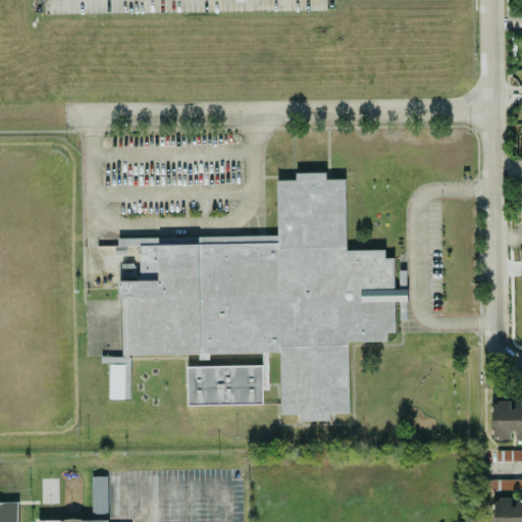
[(281,414),(280,351),(210,353),(210,365),(262,365),(262,404),(188,405),(188,366),(200,365),(200,353),(131,354),(129,297),(123,297),(119,297),(119,288),(119,277),(142,277),(141,243),(278,241),(276,178),(298,177),(297,171),(326,170),(326,176),(347,175),(348,248),(386,247),(386,255),(395,255),(397,332),(387,332),(387,342),(349,343),(350,413),(330,413),(330,419),(301,419),(301,414),(281,414)]
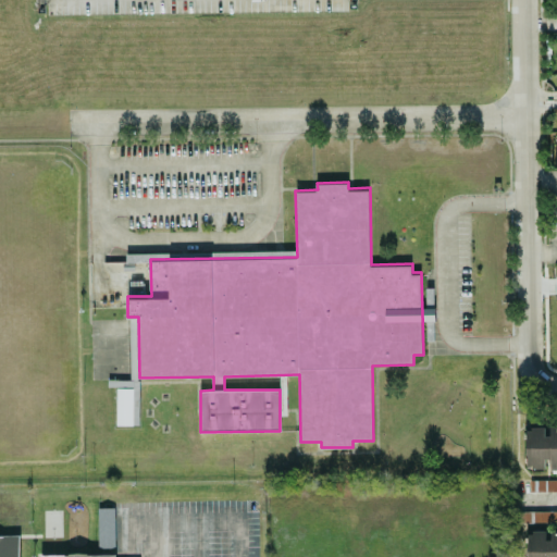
[(556,470),(556,425),(549,426),(551,435),(544,435),(544,428),(524,429),(525,469),(545,468),(544,460),(549,460),(549,470),(556,470)]
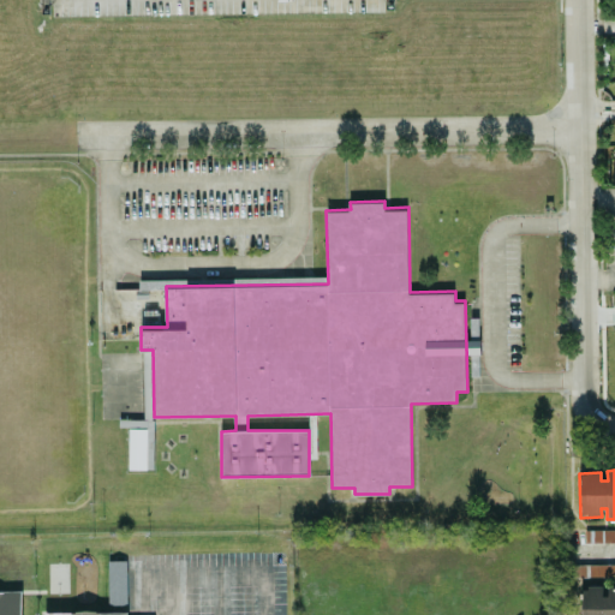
[(585,543),(614,542),(614,530),(584,531),(585,543)]
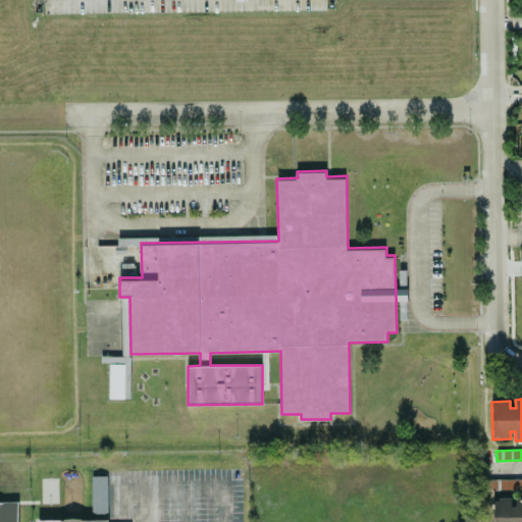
[(92,513),(108,513),(107,475),(91,475),(92,513)]
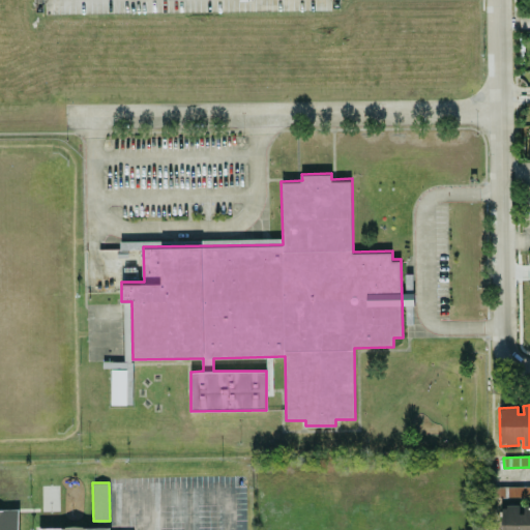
[(529,529),(529,506),(501,506),(500,529),(529,529)]
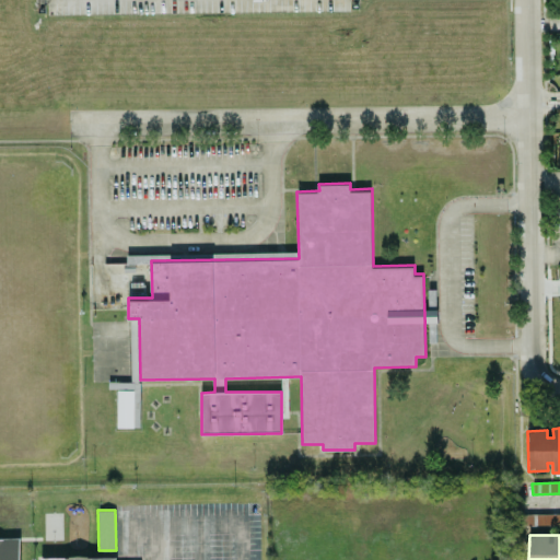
[(0,538),(0,559),(115,559),(116,557),(41,558),(39,559),(19,559),(19,538),(0,538)]
